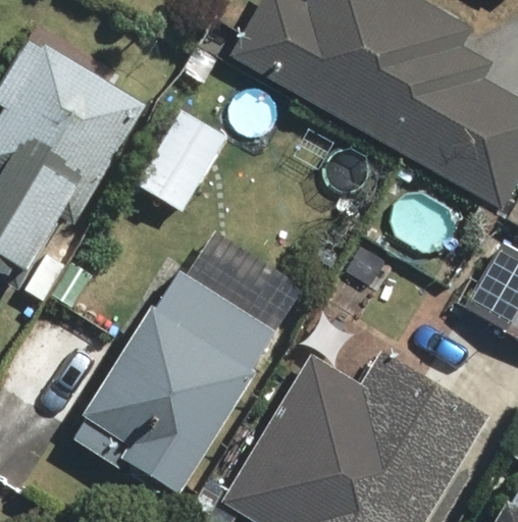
[(491,61),(463,45),(472,28),(424,0),(305,0),(305,1),(303,0),(258,0),(227,55),(502,210),(517,181),(517,98),(482,77),(491,61)]
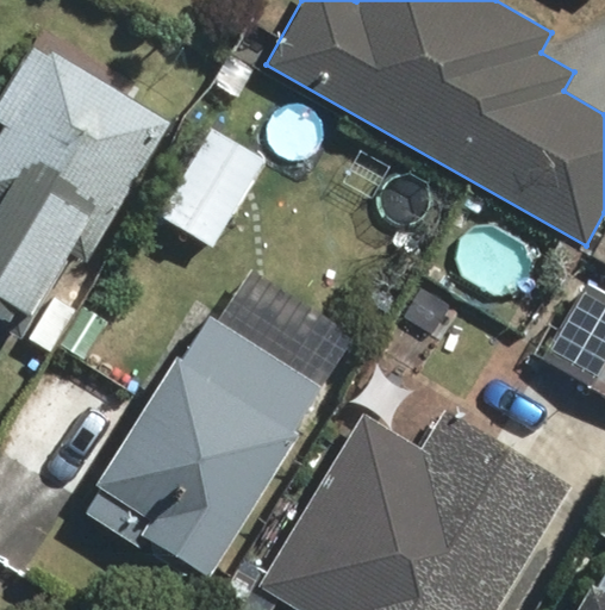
[(170,118),(51,49),(44,62),(26,51),(0,97),(0,123),(5,126),(0,135),(0,319),(39,342),(170,118)]
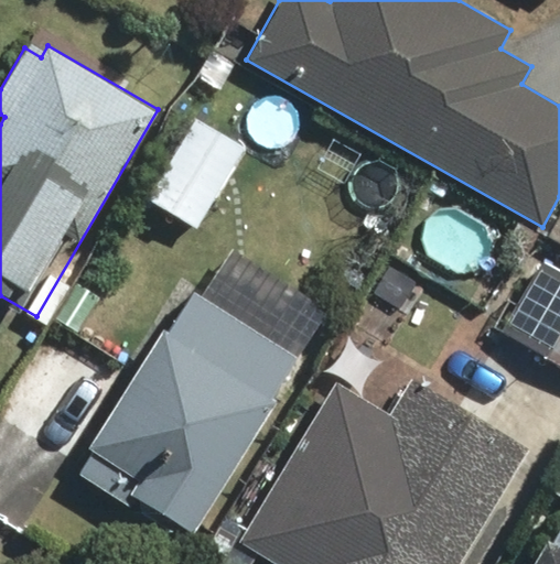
[(244,144),(192,117),(147,198),(197,227),(244,144)]
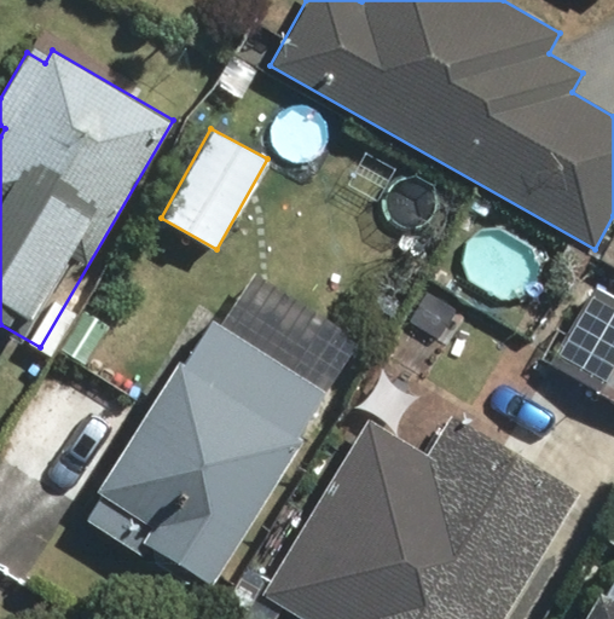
[(613,296),(592,284),(549,363),(613,399),(613,296)]
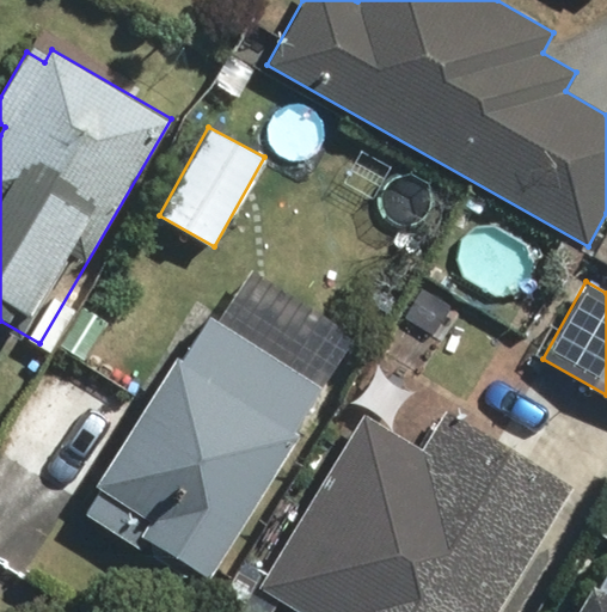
[(183,359),(177,355),(81,508),(192,579),(197,571),(212,581),(302,436),(296,433),(324,389),(209,317),(183,359)]
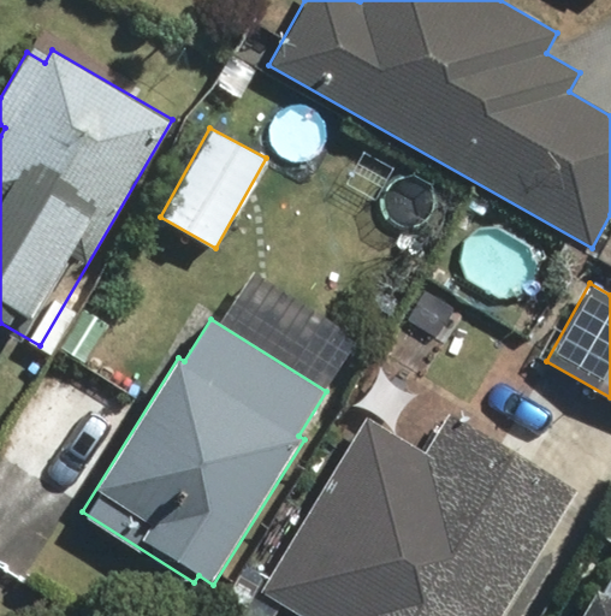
[(425,454),(365,418),(260,591),(302,615),(494,615),(573,487),(450,413),(425,454)]
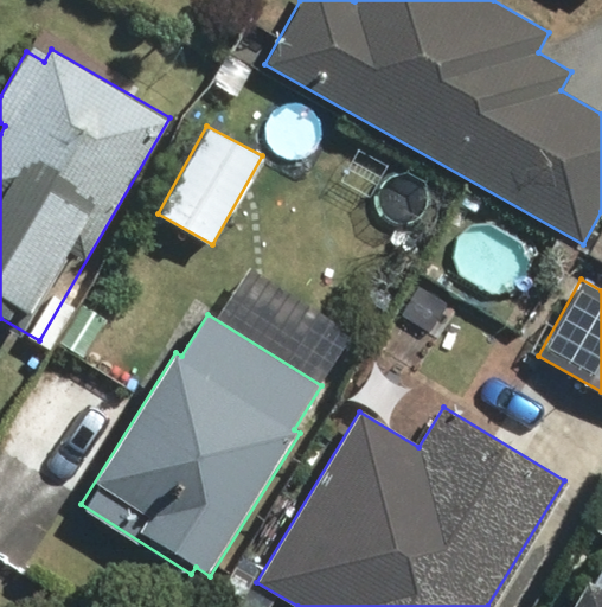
[(601,549),(568,606),(601,606),(601,549)]
